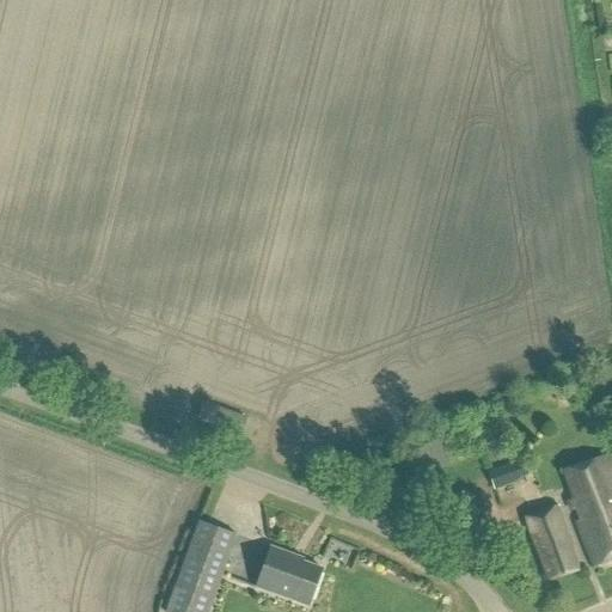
[(611,116),(591,124),(595,138),(611,132),(611,116)]
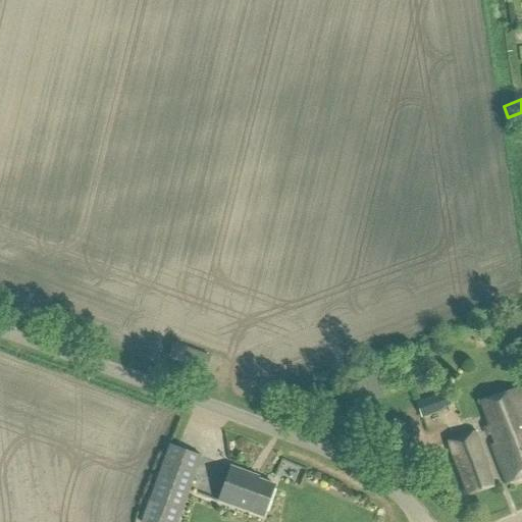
[(505,484),(521,478),(521,402),(518,392),(481,405),(491,430),(485,432),(505,484)]
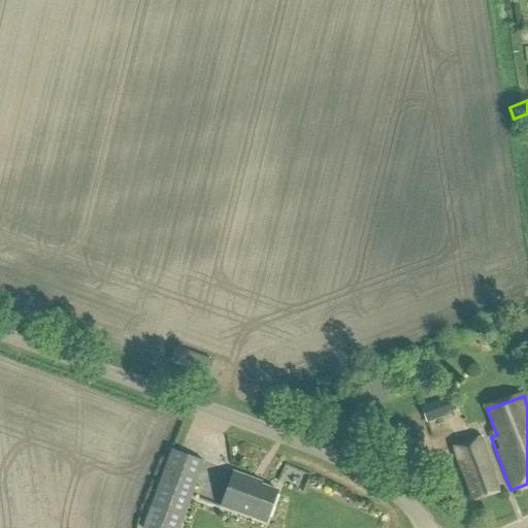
[(427,424),(459,411),(454,397),(422,409),(427,424)]
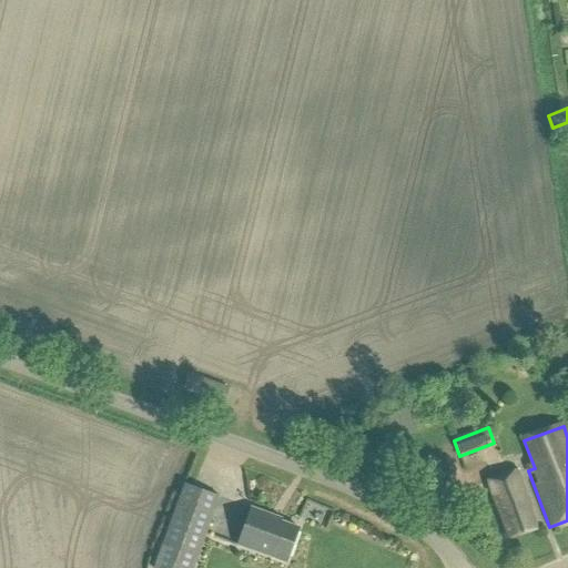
[(509,543),(539,531),(517,469),(487,480),(509,543)]
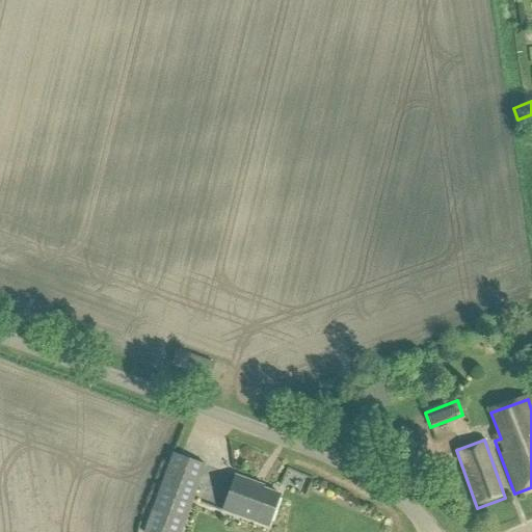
[(183,531),(208,466),(174,454),(144,531),(183,531)]
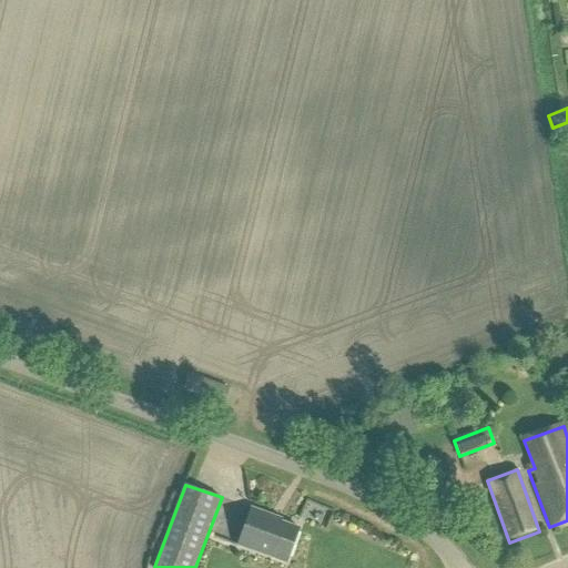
[(285,563),(297,528),(270,517),(271,515),(251,508),(237,545),(285,563)]
